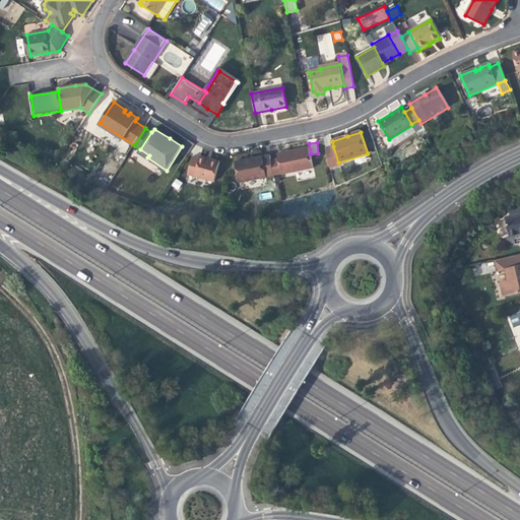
[(277,153),(278,157),(281,174),(313,167),(308,146),(293,150),(277,153)]
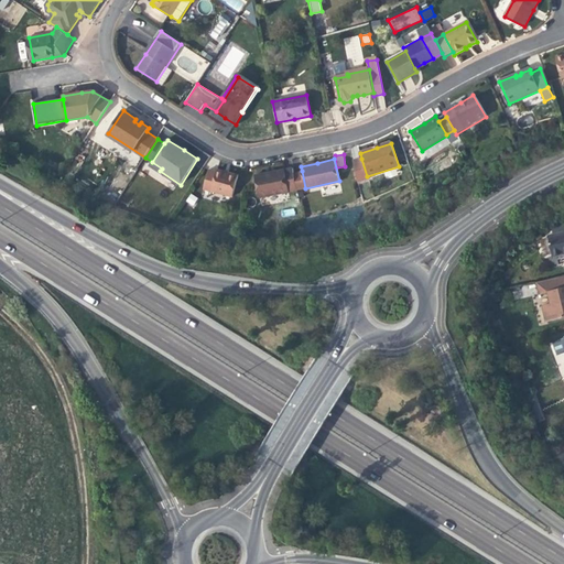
[(368,180),(367,176),(361,159),(351,161),(358,183),(368,180)]
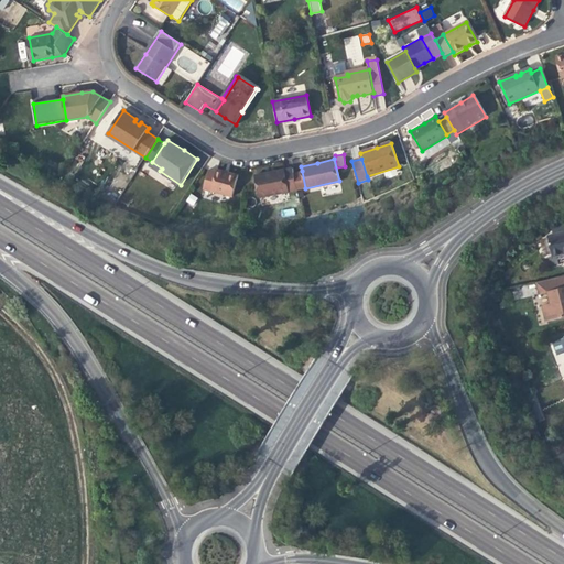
[(162,169),(152,162),(150,165),(160,171),(162,169)]
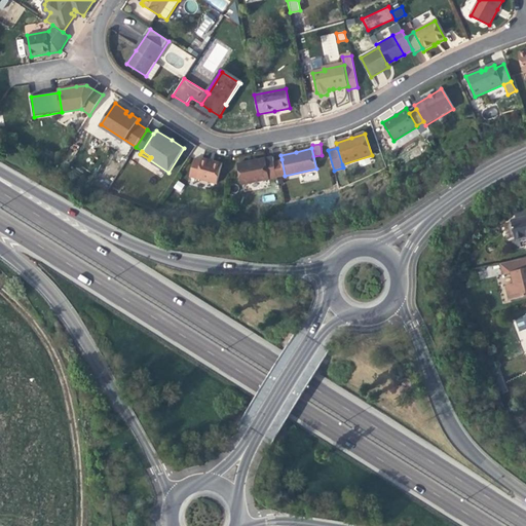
[(241,185),(277,177),(273,160),(272,157),(256,160),(237,164),(241,185)]
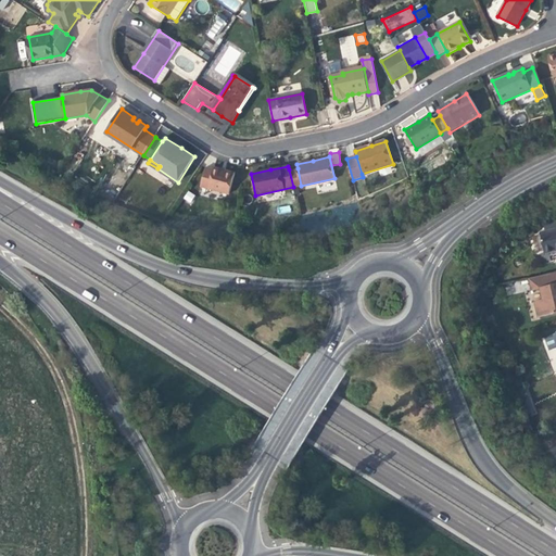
[(301,186),(298,168),(289,169),(293,187),(301,186)]
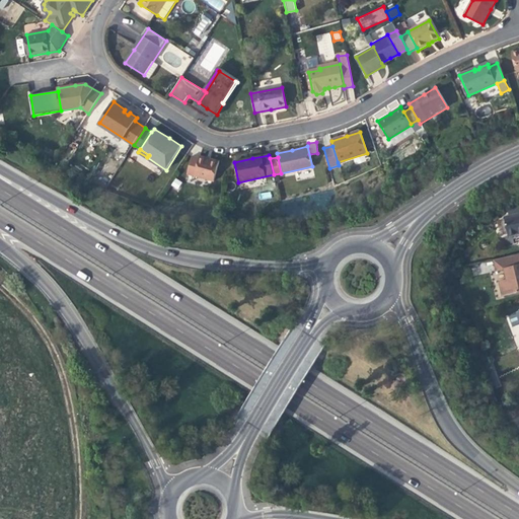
[(194,178),(199,160),(192,158),(187,176),(194,178)]
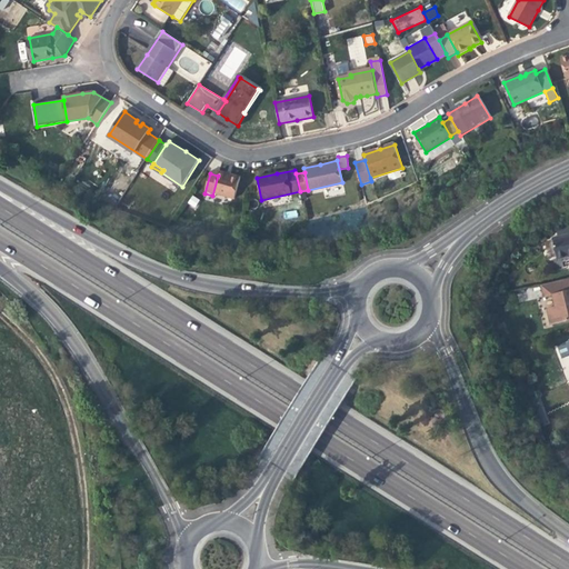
[(218,173),(218,176),(212,196),(235,201),(240,178),(229,176),(218,173)]
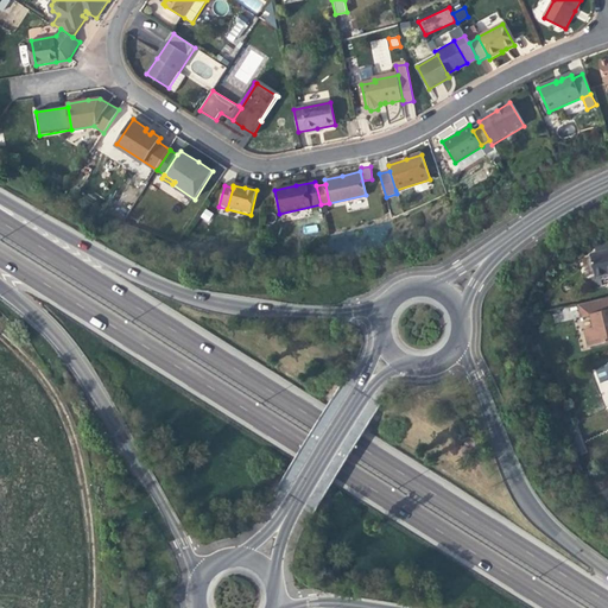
[(204,209),(200,217),(209,222),(213,213),(204,209)]
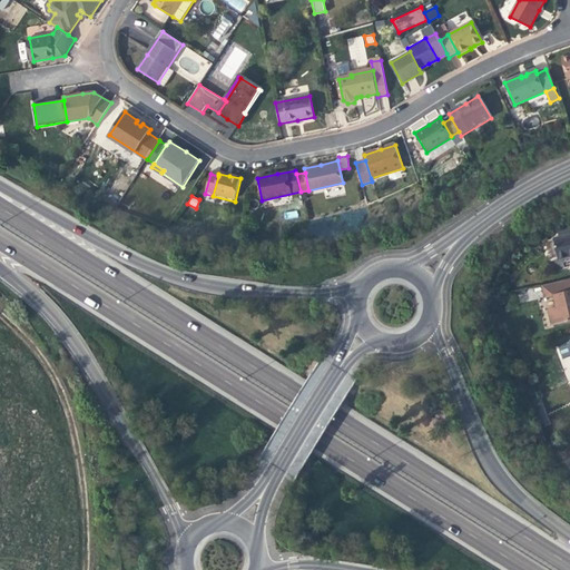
[(569,235),(553,239),(558,262),(569,258),(569,235)]
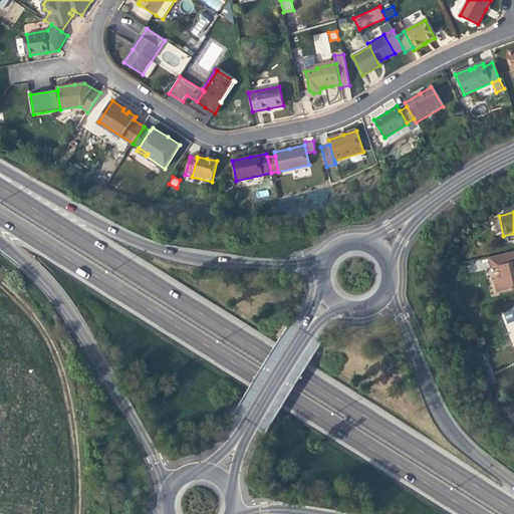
[(500,266),(513,262),(513,251),(490,257),(492,268),(500,266)]
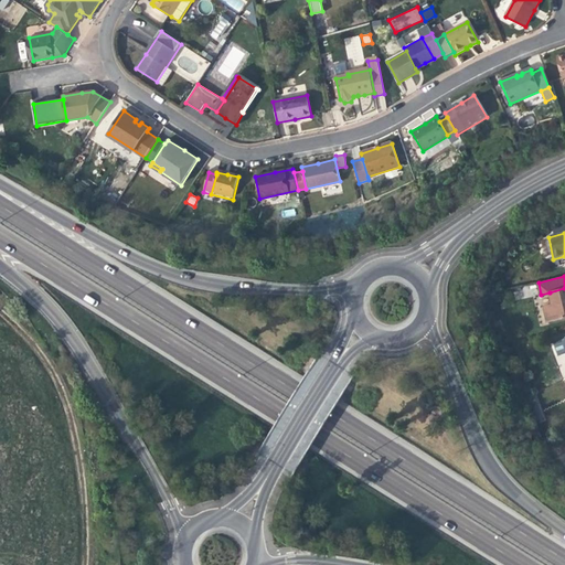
[(564,288),(550,292),(553,305),(543,307),(547,322),(564,318),(564,288)]
